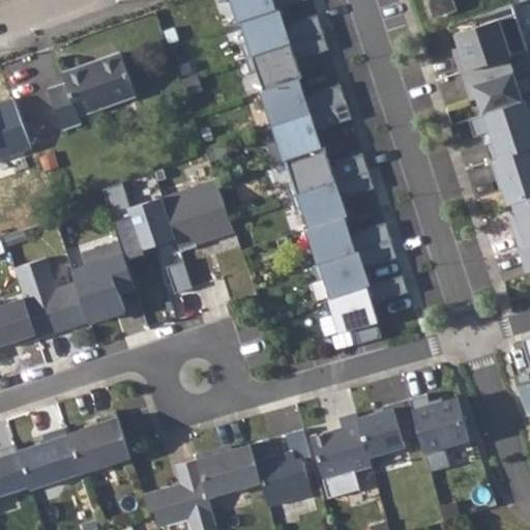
[(231,0),(238,21),(241,20),(278,7),(301,0),(231,0)]
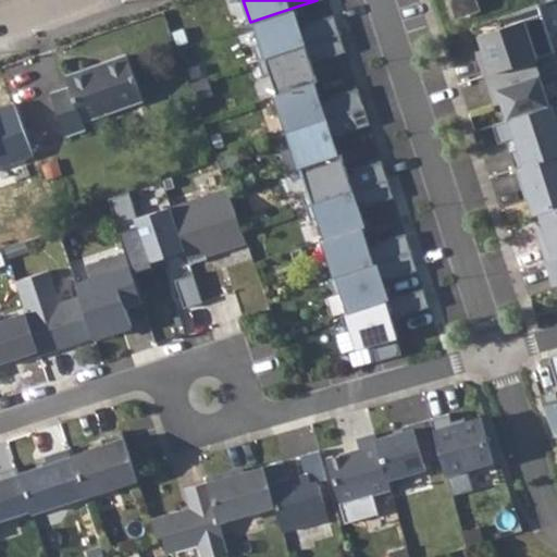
[(449,0),(456,16),(477,9),(473,0),(449,0)]
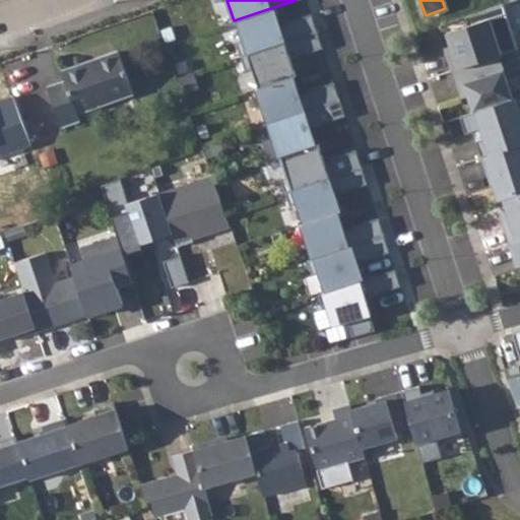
[(273,7),(237,19),(244,40),(236,42),(241,56),(317,31),(312,14),(285,22),(286,25),(280,27),(273,7)]
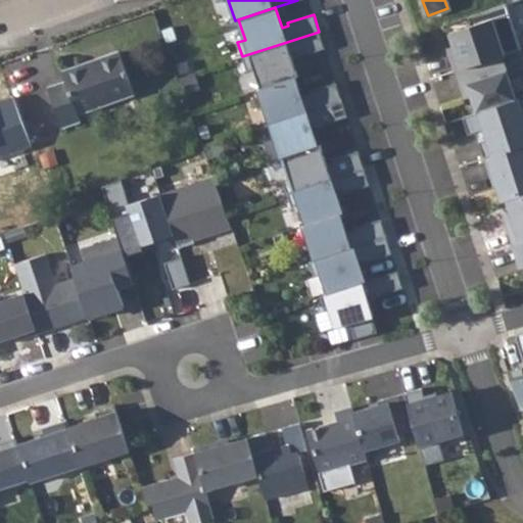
[(450,55),(456,70),(502,55),(504,55),(491,18),(449,32),(456,53),(450,55)]
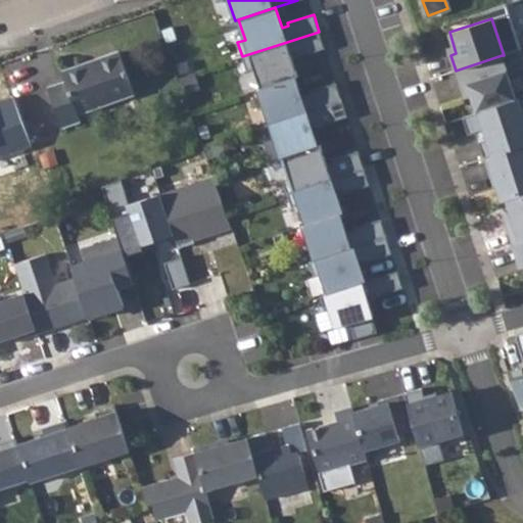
[(319,32),(242,56),(247,70),(254,68),(260,88),(295,77),(297,76),(291,56),(297,54),(298,57),(325,48),(319,32)]
